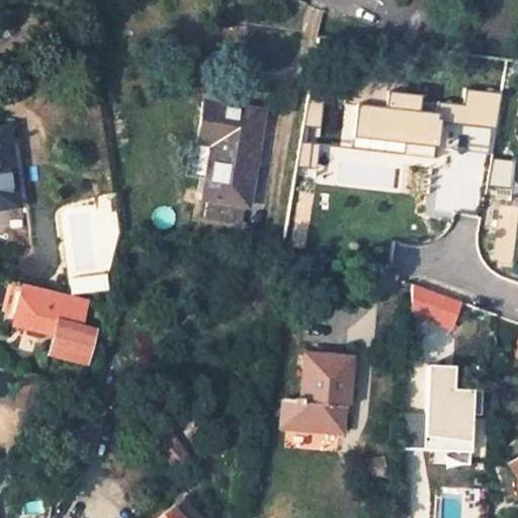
[(5,17),(0,18),(0,32),(4,38),(14,33),(5,17)]
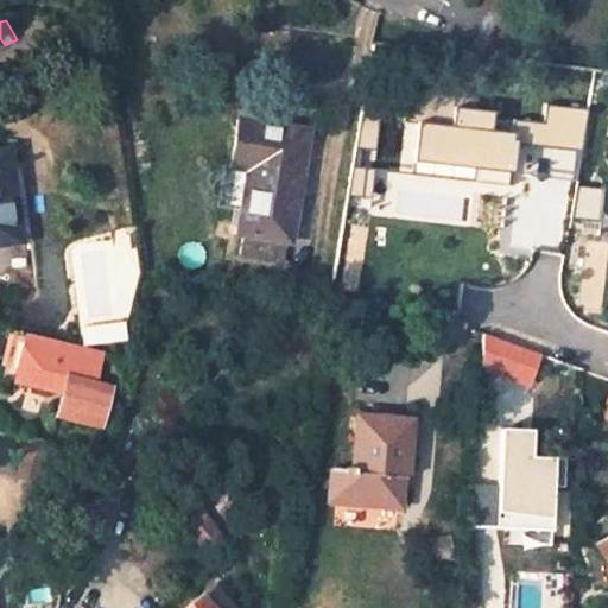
[(476,90),(405,82),(401,115),(410,116),(405,154),(511,168),(514,139),(582,147),(589,105),(546,100),(544,118),(513,114),(511,128),(489,126),(492,107),(475,105),(476,90)]
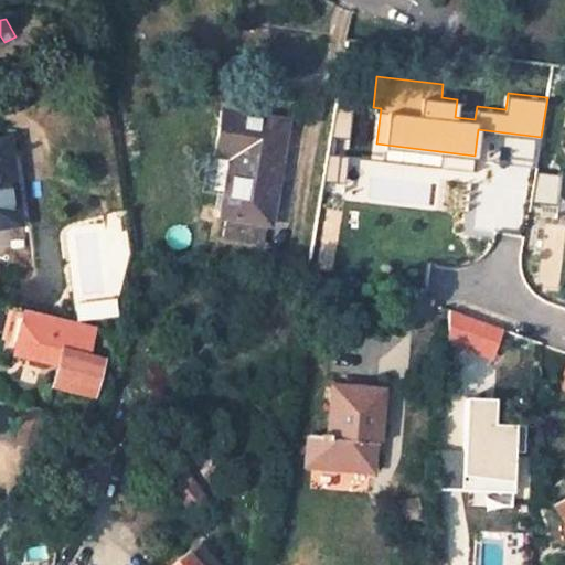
[(278,121),(221,112),(213,156),(220,157),(231,159),(224,198),(221,219),(225,219),(222,238),(264,245),(267,225),(269,225),(279,167),(272,166),(278,121)]
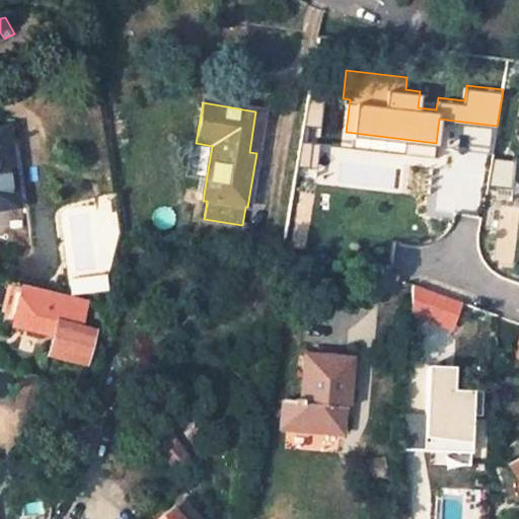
[(0,210),(16,208),(6,131),(0,132),(0,210)]
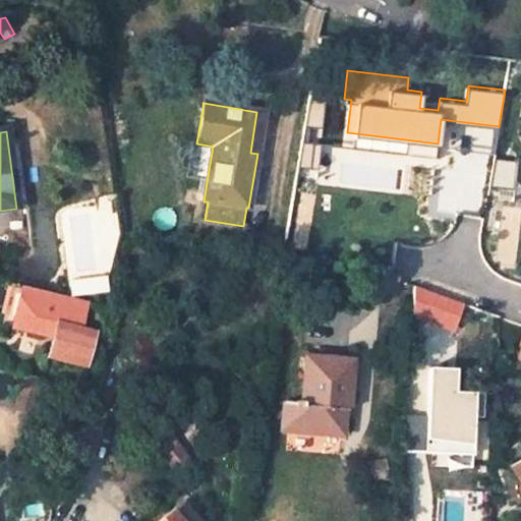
[(203,145),(196,180),(207,182),(213,147),(203,145)]
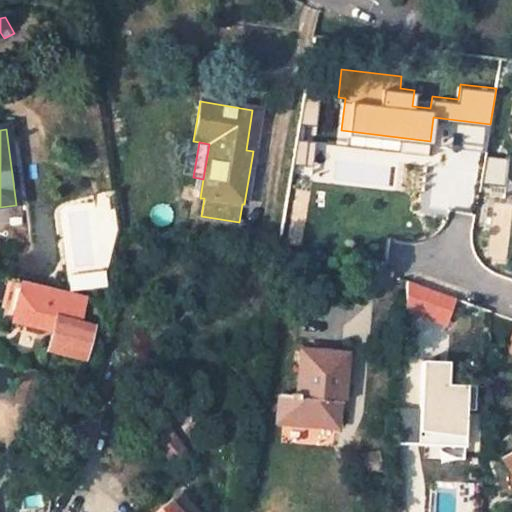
[(506,159),(484,157),(480,182),(503,185),(506,159)]
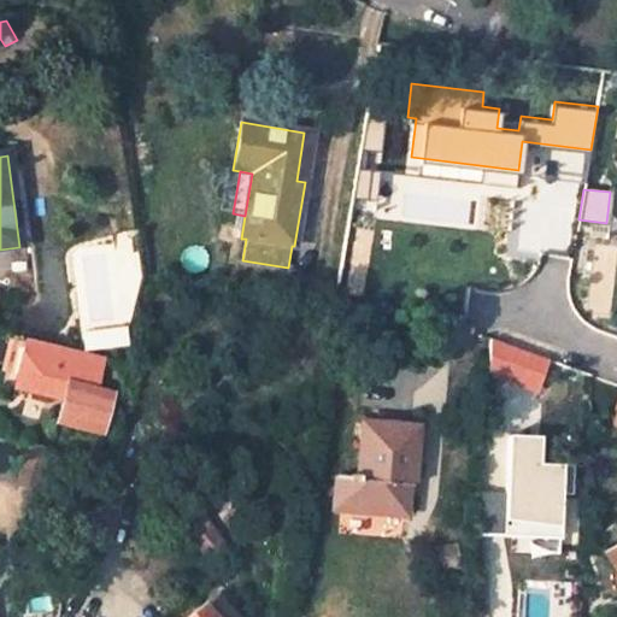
[(134,209),(117,211),(119,227),(135,224),(134,209)]
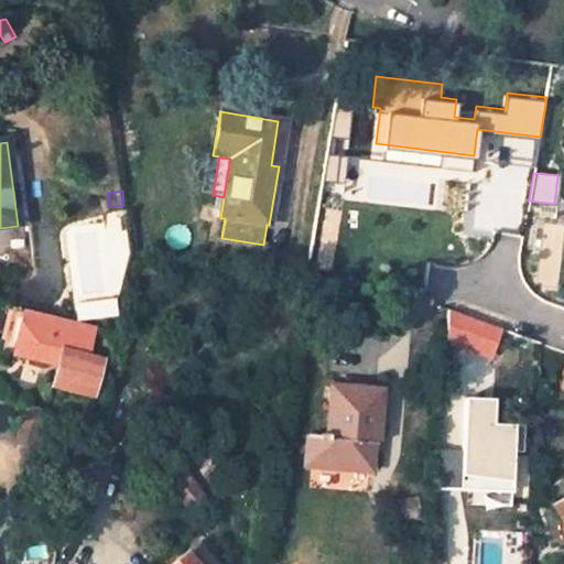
[(95,284),(83,281),(77,305),(89,307),(95,284)]
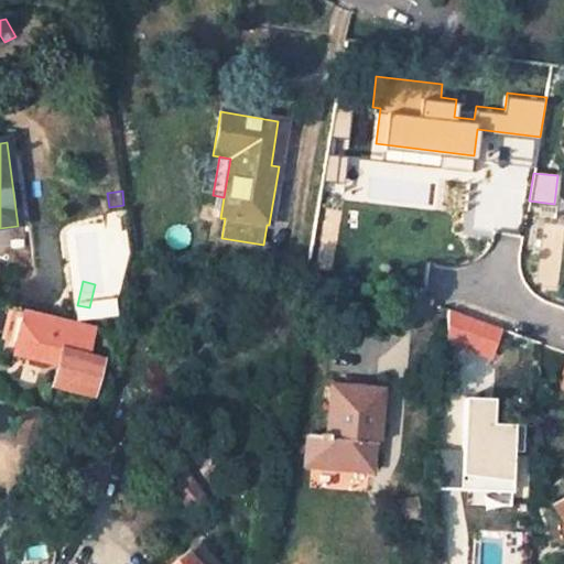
[(53,387),(93,397),(101,360),(87,356),(95,326),(13,307),(2,351),(12,354),(13,347),(30,350),(28,358),(52,365),(53,360),(58,361),(53,387)]
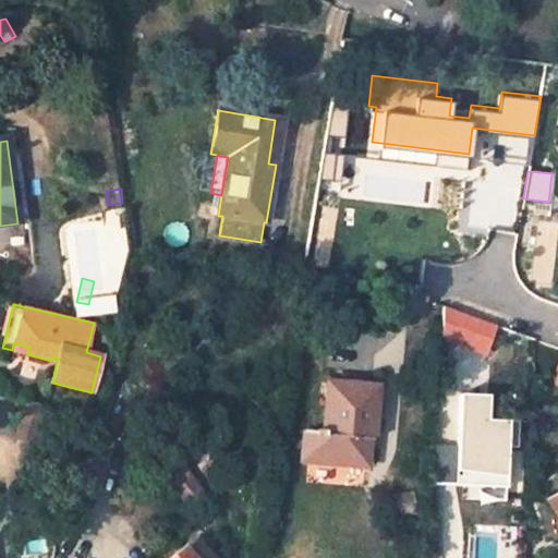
[(496,324),(444,304),(441,334),(486,350),(496,324)]
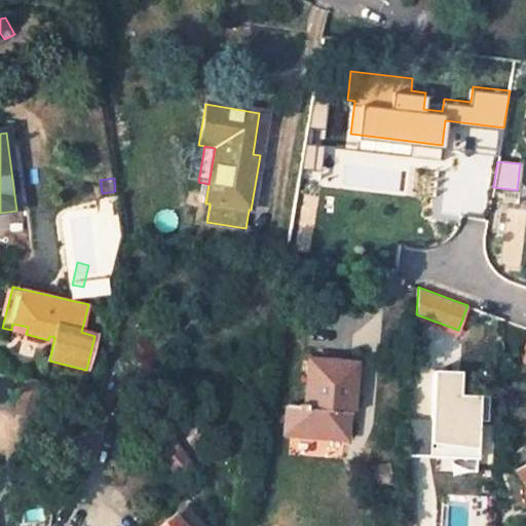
[(12,324),(11,330),(26,334),(28,327),(12,324)]
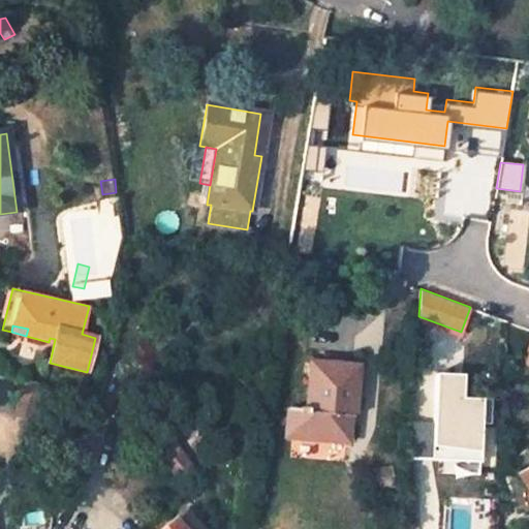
[(359,368),(310,364),(307,408),(298,407),(298,411),(288,411),(286,436),(348,440),(350,415),(354,416),(359,368)]
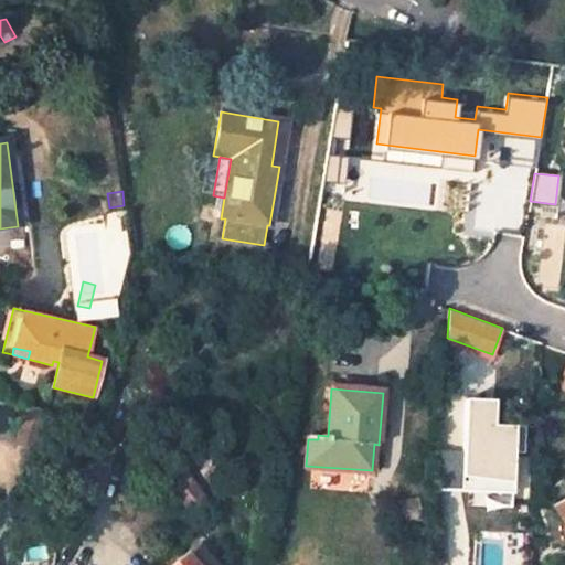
[(509,398),(459,397),(459,451),(438,450),(436,487),(507,491),(509,398)]
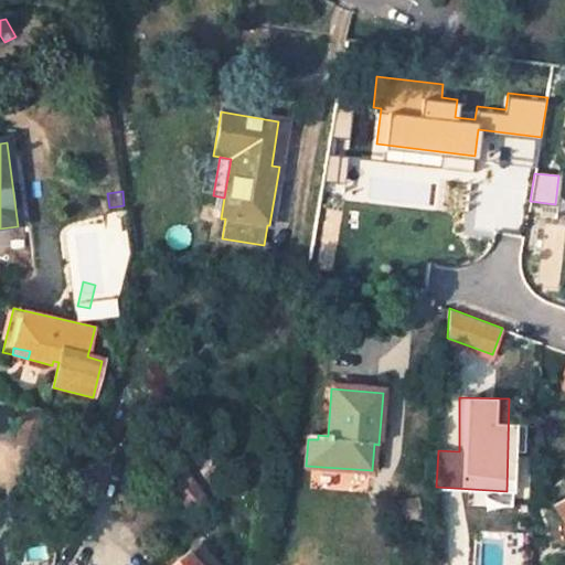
[(203,500),(181,470),(166,482),(189,511),(203,500)]
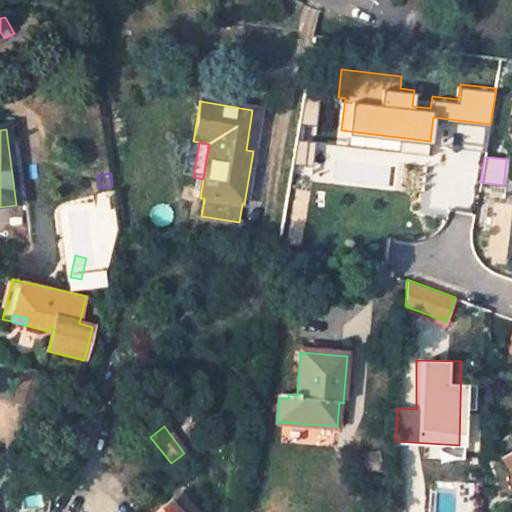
[(377,453),(353,456),(356,474),(380,471),(377,453)]
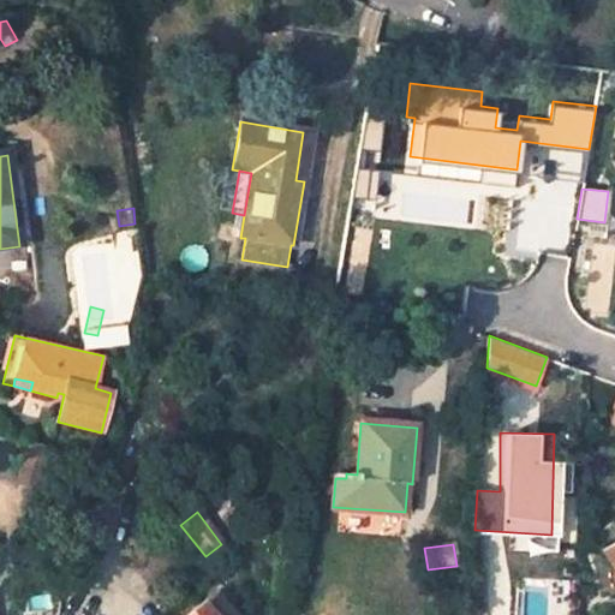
[(614,545),(603,554),(614,572),(614,545)]
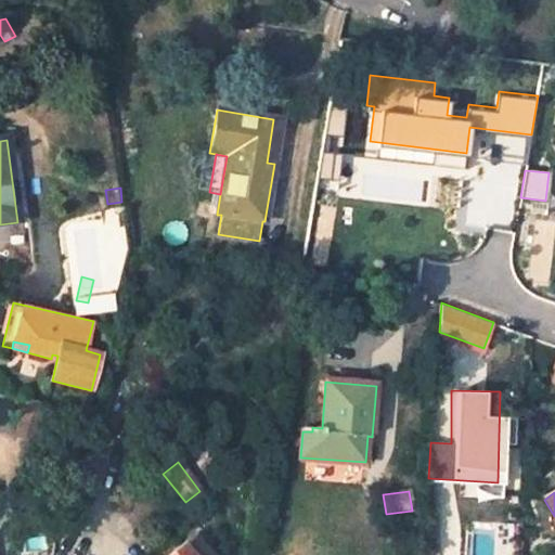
[(168,554),(214,554),(195,532),(179,546),(168,554)]
